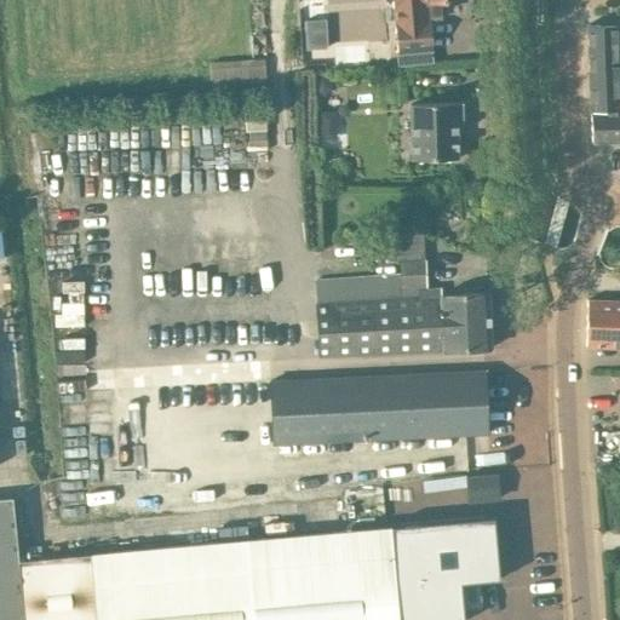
[(432,52),(429,3),(454,0),(391,0),(397,56),(432,52)]
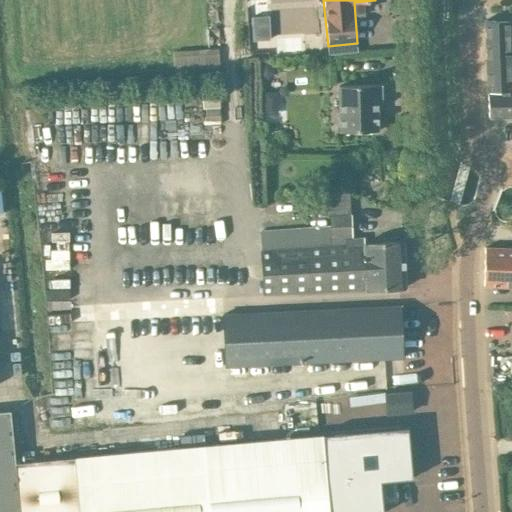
[(486,53),(488,91),(510,91),(510,73),(509,60),(509,54),(509,21),(484,20),(485,24),(486,53)]
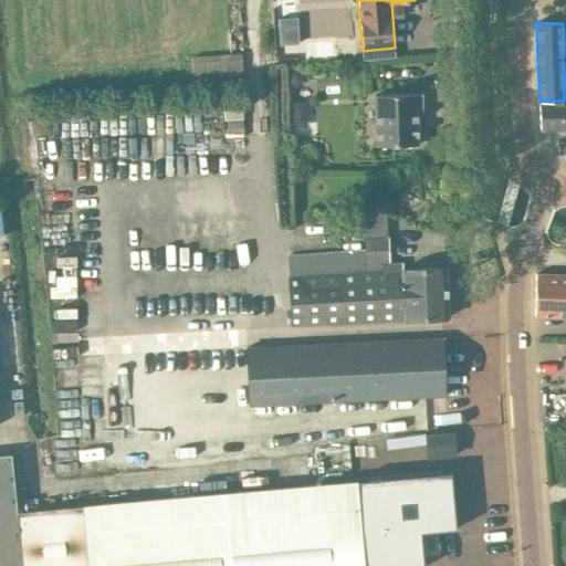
[(296,27),(279,28),(280,45),(297,44),(296,27)]
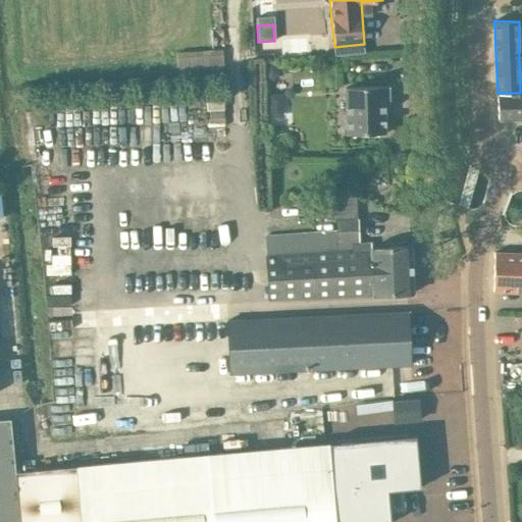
[(296,37),(280,38),(281,55),(297,54),(296,37)]
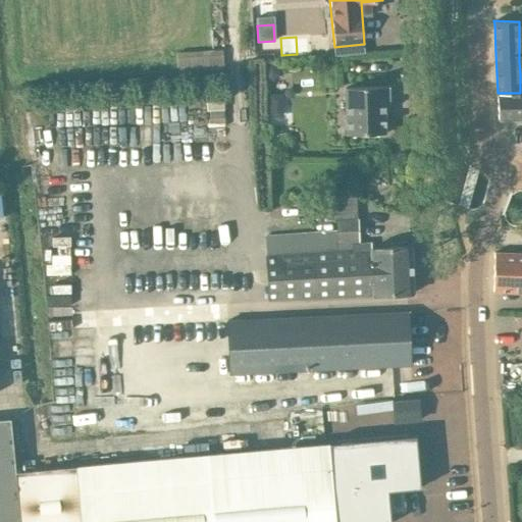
[(223,50),(176,52),(176,72),(224,70),(223,50)]
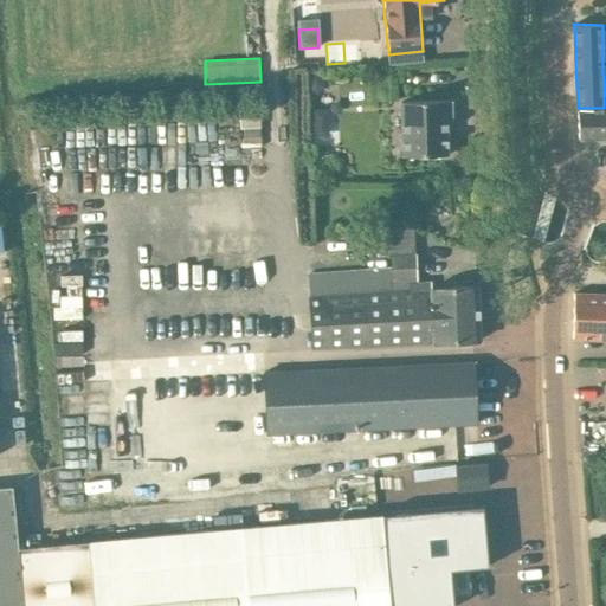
[(305,85),(304,89),(309,94),(314,94),(318,95),(323,90),(323,86),(324,82),(318,77),(315,77),(310,77),(305,81),(305,85)]
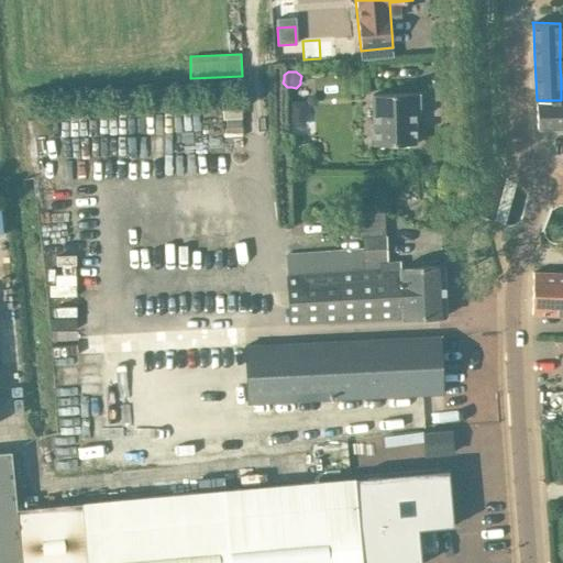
[(538,129),(562,129),(562,79),(561,80),(561,100),(537,100),(536,100),(538,129)]
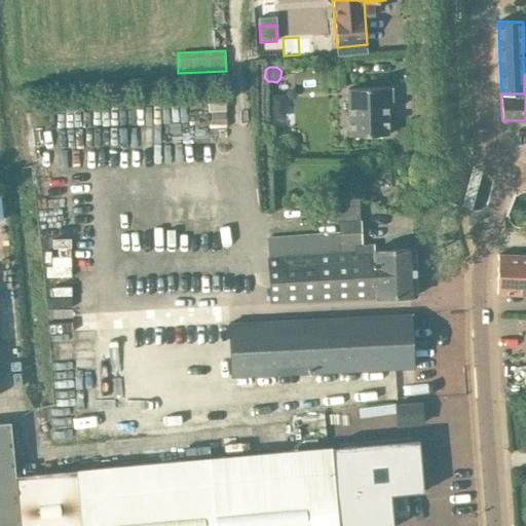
[(392,104),(392,87),(348,88),(350,136),(388,135),(387,104),(392,104)]
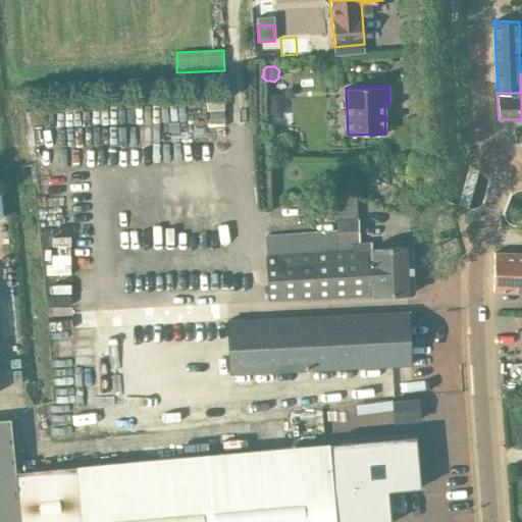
[(357,197),(332,198),(333,222),(336,221),(336,231),(337,243),(354,242),(354,249),(360,249),(360,242),(359,217),(357,217),(357,197)]
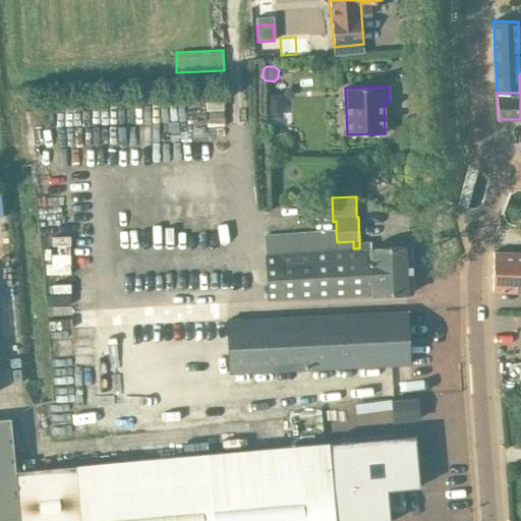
[(337,250),(267,253),(269,299),(371,294),(412,292),(410,246),(409,246),(370,248),(359,248),(353,248),(353,249),(337,250)]
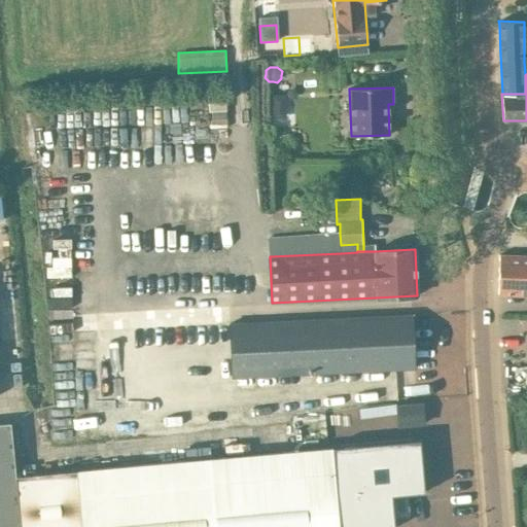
[(526,255),(499,254),(498,294),(526,294),(526,255)]
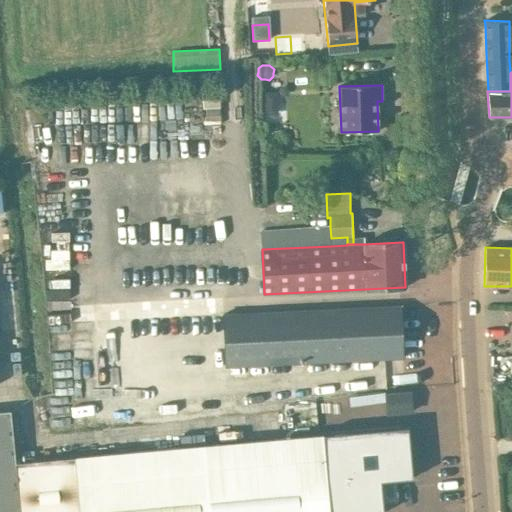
[(402,358),(400,305),(223,314),(226,366),(402,358)]
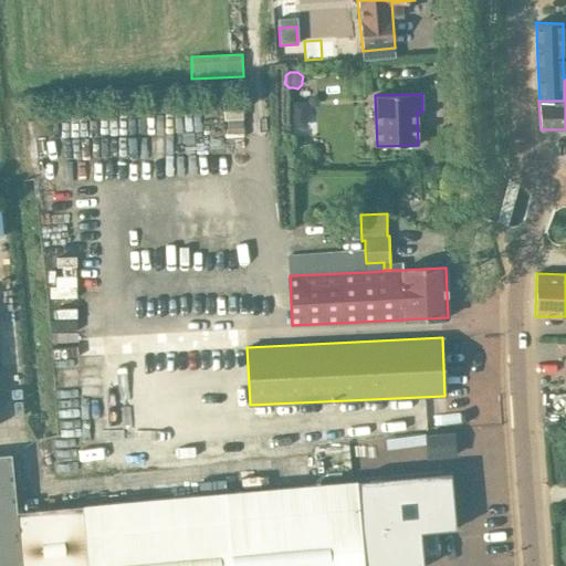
[(427,460),(457,457),(454,431),(425,435),(427,460)]
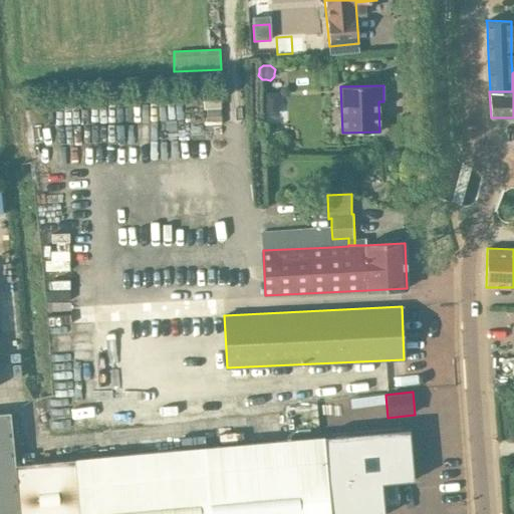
[(10,413),(0,413),(0,513),(384,513),(384,505),(382,484),(398,482),(415,481),(410,429),(323,437),(16,465),(10,413)]
